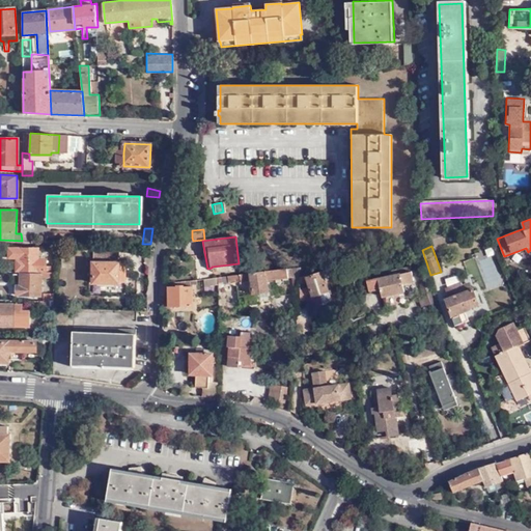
[(51,269),(52,271),(53,271),(53,264),(45,264),(45,258),(42,258),(42,256),(37,256),(37,248),(8,248),(8,258),(17,258),(17,270),(49,271),(49,269),(51,269)]
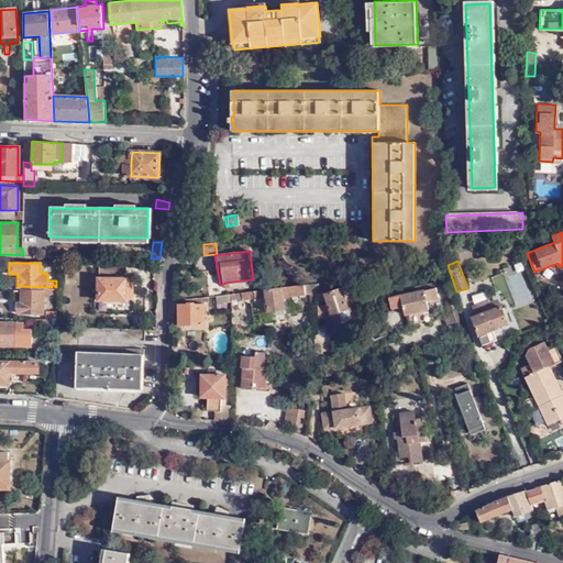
[(127,289),(127,268),(99,267),(98,301),(125,301),(125,300),(131,300),(132,289),(127,289)]
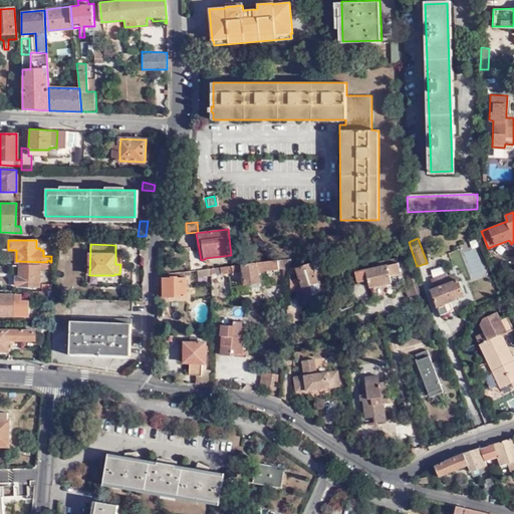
[(327,266),(324,259),(292,270),(290,294),(303,292),(302,288),(297,275),(301,274),(306,287),(311,286),(314,295),(324,292),(316,269),(327,266)]
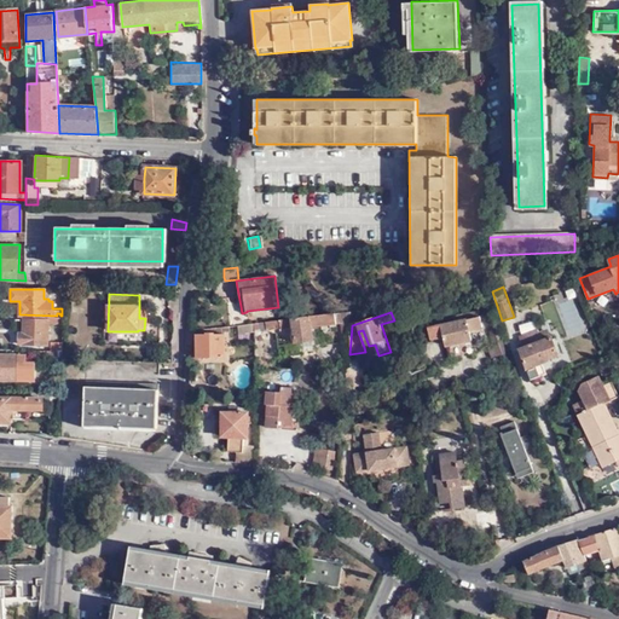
[(343,324),(342,313),(336,313),(253,323),(253,330),(253,336),(268,336),(270,330),(281,329),(281,331),(295,330),(296,342),(313,341),(313,328),(343,324)]
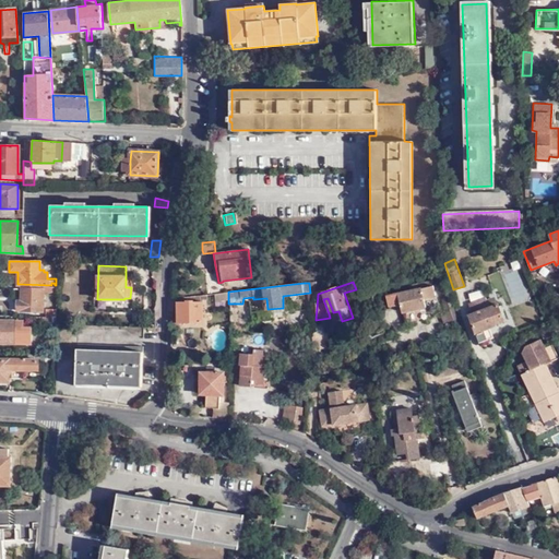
[(55,285),(38,285),(38,288),(21,288),(21,299),(16,299),(16,310),(43,311),(43,290),(56,290),(56,285),(55,285)]
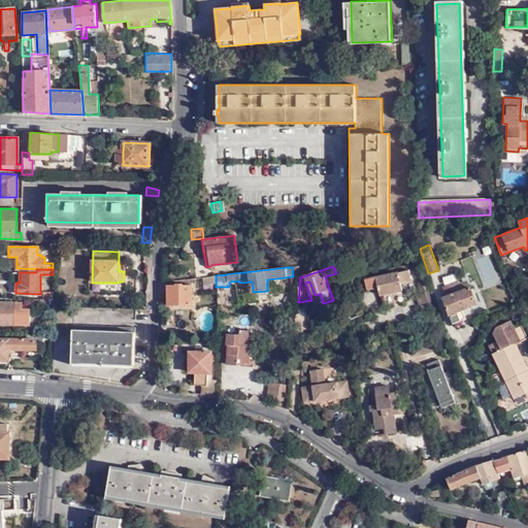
[(411,279),(409,271),(366,279),(368,290),(378,288),(380,295),(402,291),(400,282),(411,279)]
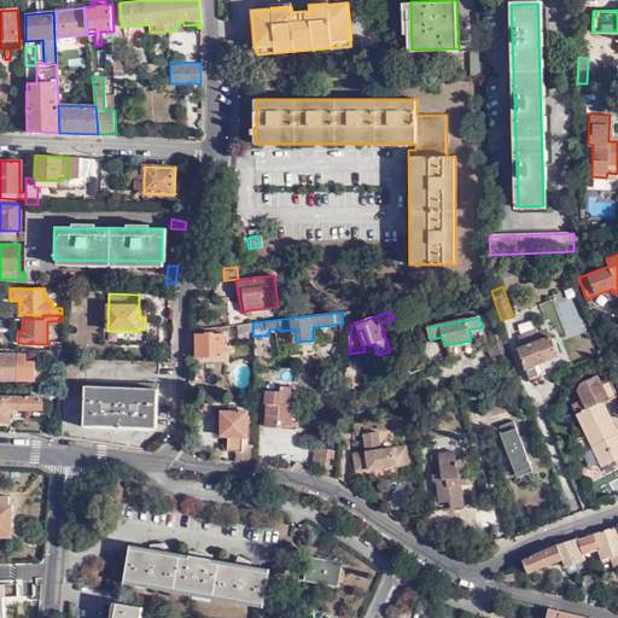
[(519,332),(535,327),(532,320),(517,325),(519,332)]
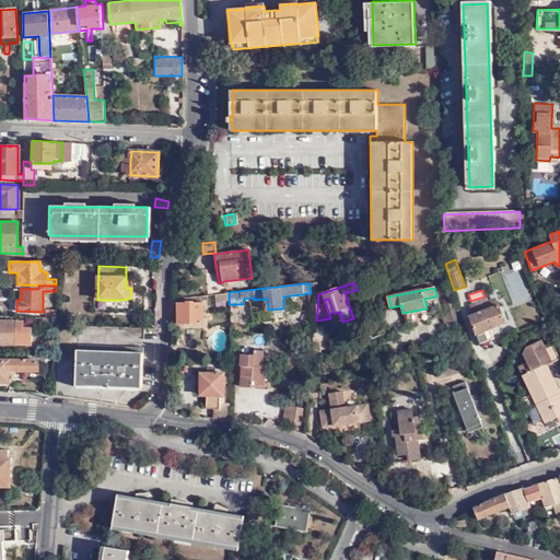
[(193,299),(193,298),(185,298),(185,300),(177,301),(178,322),(202,321),(200,299),(193,299)]
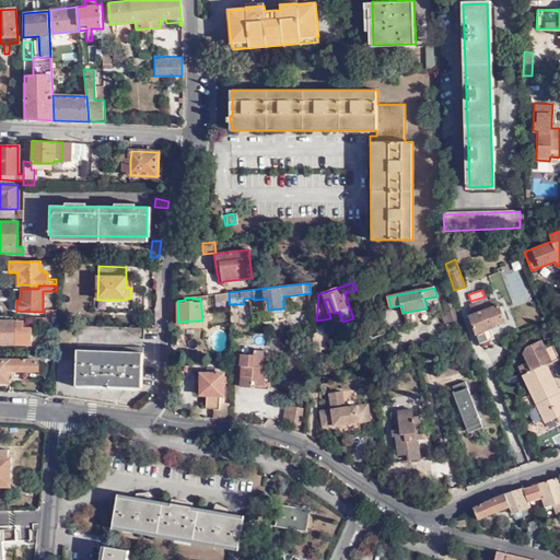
[(456,321),(451,298),(444,299),(447,311),(442,313),(444,323),(456,321)]
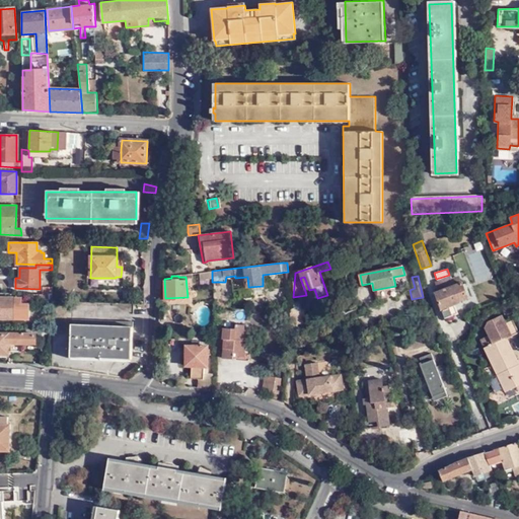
[(454,285),(450,276),(434,282),(438,291),(434,292),(443,318),(457,313),(454,305),(460,303),(460,301),(467,298),(462,283),(454,285)]
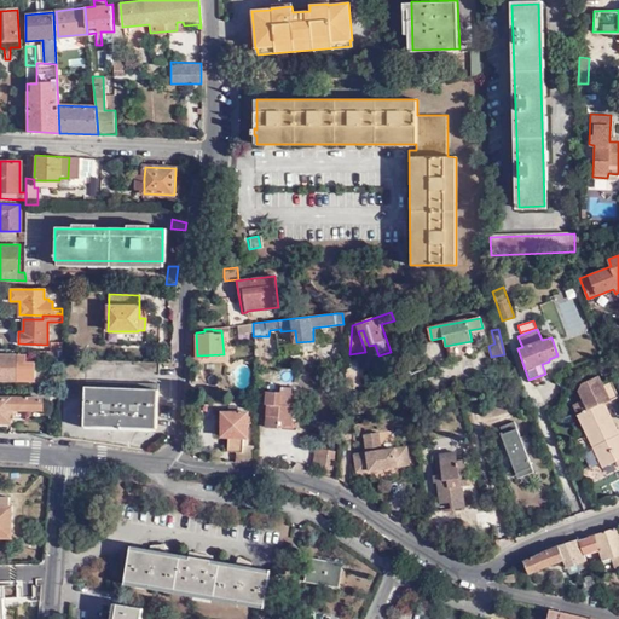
[(364,347),(369,346),(363,330),(358,331),(364,347)]
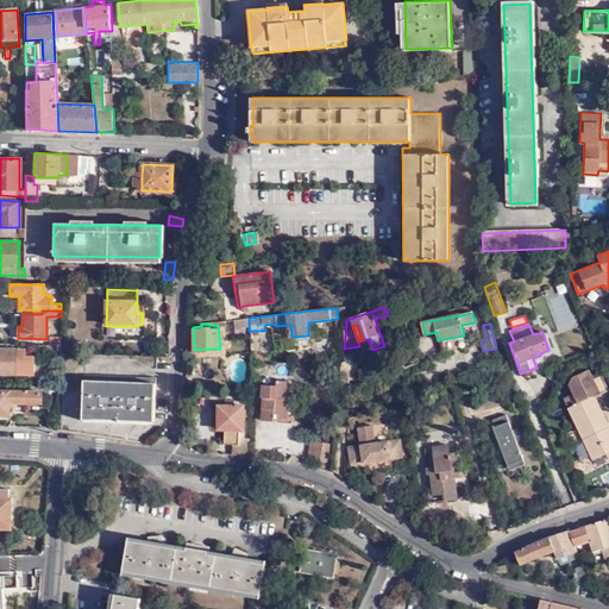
[(0,372),(23,374),(23,350),(0,349),(0,372)]
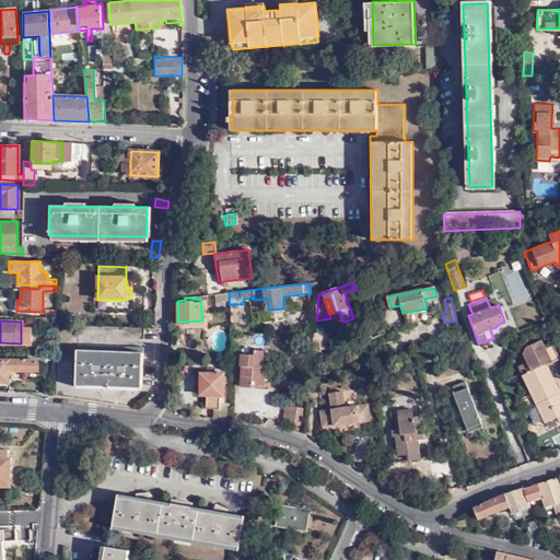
[(331,348),(331,331),(316,333),(317,349),(331,348)]
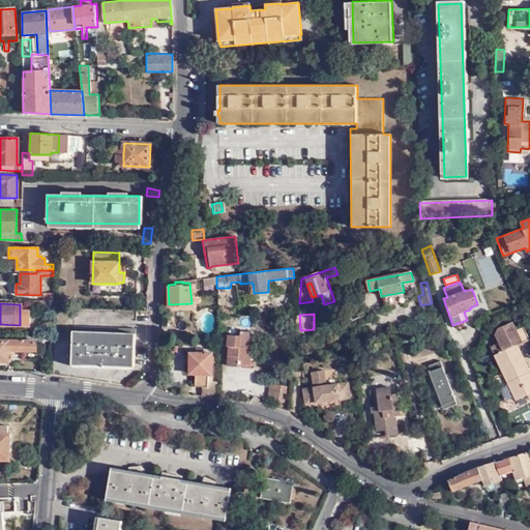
[(496,330),(512,322),(512,321),(498,327),(496,330)]
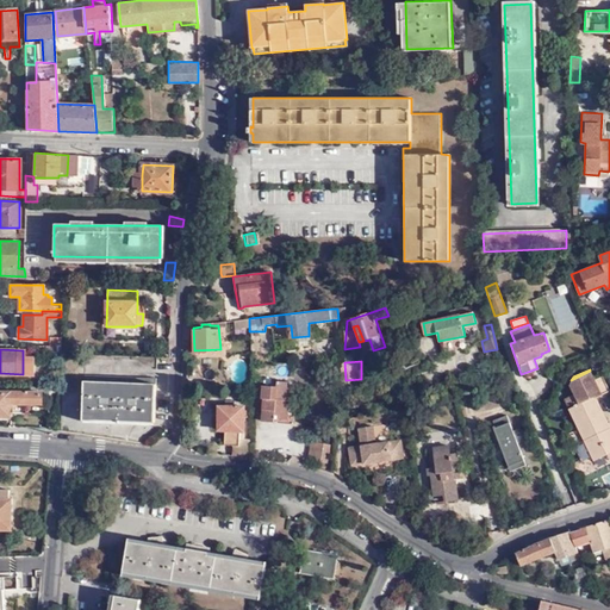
[(609,424),(596,396),(609,390),(603,374),(595,379),(590,371),(571,380),(570,384),(574,393),(564,398),(593,459),(608,453),(609,456),(609,424)]
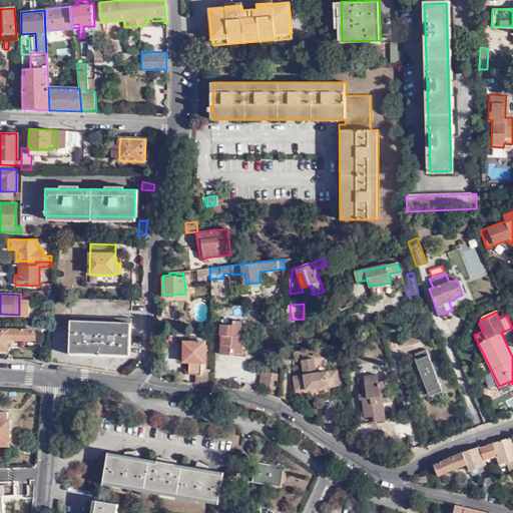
[(130,354),(131,316),(71,315),(70,352),(94,352),(94,355),(106,356),(106,353),(130,354)]
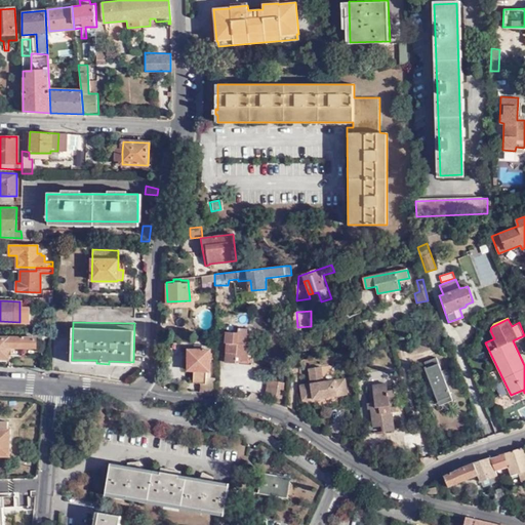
[(246,346),(247,330),(238,329),(237,334),(226,333),(225,345),(227,345),(226,365),(238,366),(238,362),(248,363),(249,346),(246,346)]
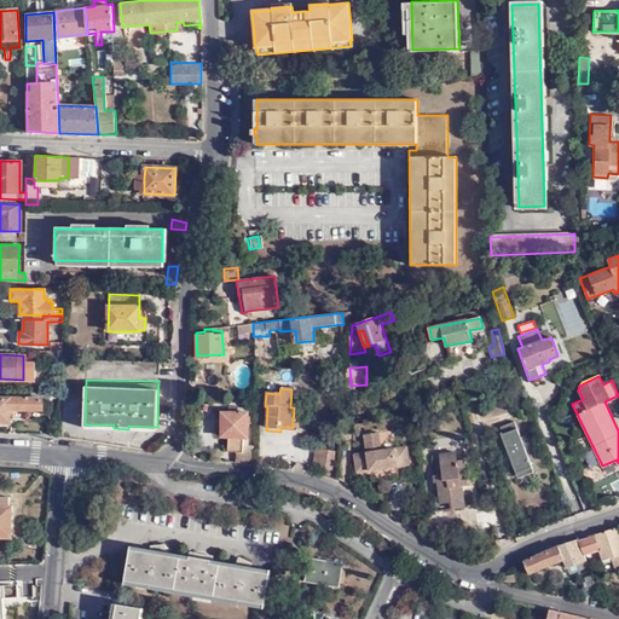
[(40,410),(40,399),(0,398),(0,426),(6,427),(6,422),(9,422),(9,416),(11,416),(11,409),(40,410)]
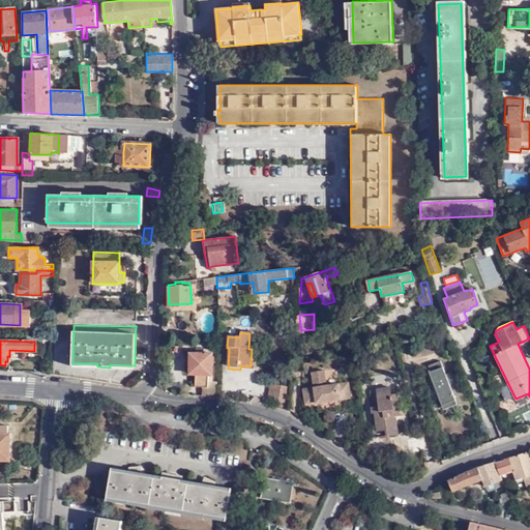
[(201,396),(216,399),(216,375),(206,375),(206,371),(210,371),(210,342),(196,342),(196,346),(190,346),(189,348),(185,348),(185,355),(189,355),(189,376),(195,376),(195,388),(201,388),(201,396)]
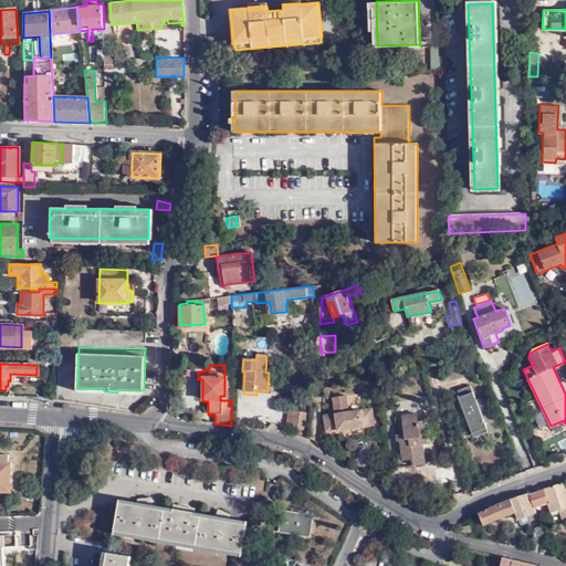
[(457,394),(471,432),(486,427),(480,410),(491,406),(488,398),(481,400),(481,402),(477,404),(475,400),(470,385),(457,390),(458,392),(457,394)]
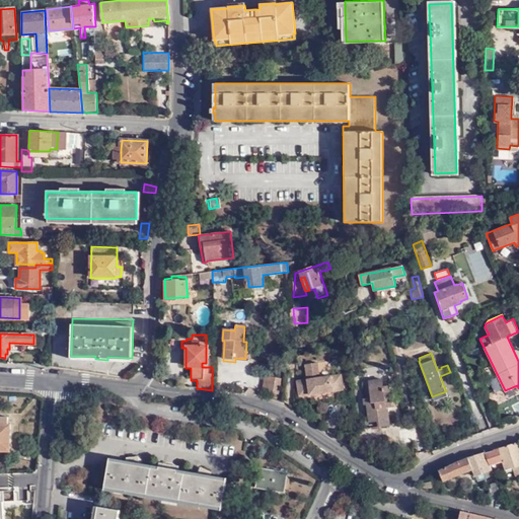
[(314,387),(315,390),(342,386),(340,372),(317,375),(315,360),(304,362),(306,377),(295,379),(297,393),(308,392),(308,389),(314,387)]
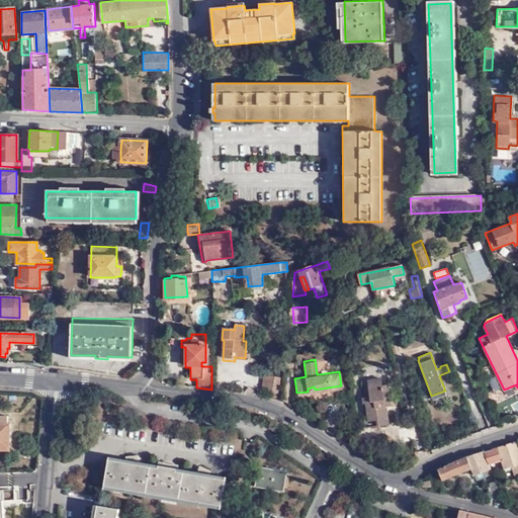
[(382,384),(380,369),(367,371),(369,378),(368,379),(370,397),(362,398),(363,405),(365,404),(368,421),(376,420),(377,427),(391,425),(389,407),(393,407),(389,383),(382,384)]
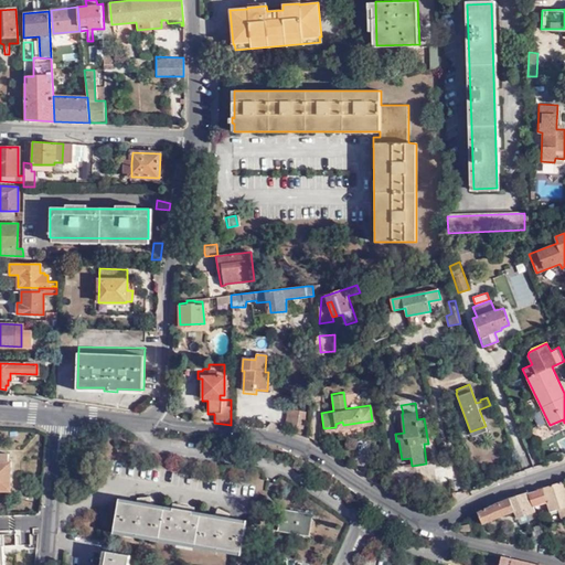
[(301,429),(304,412),(288,409),(286,426),(301,429)]
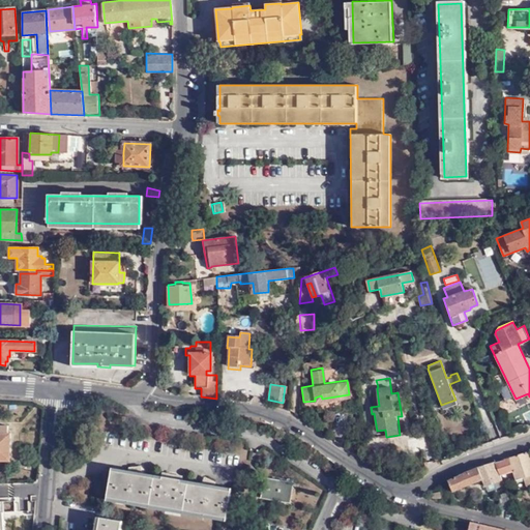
[(455,400),(441,405),(443,409),(457,404),(455,400)]
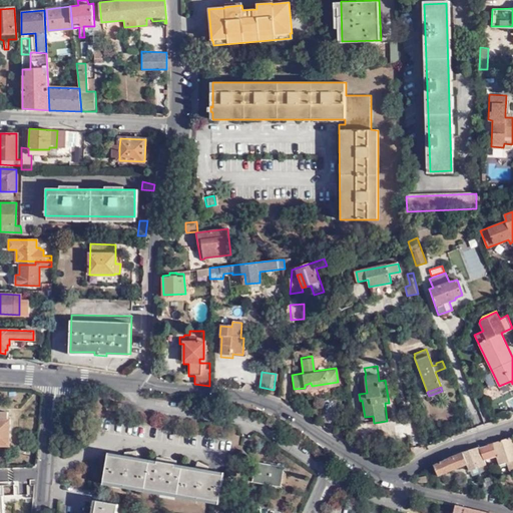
[(6,419),(6,412),(0,411),(0,445),(9,446),(8,419),(6,419)]
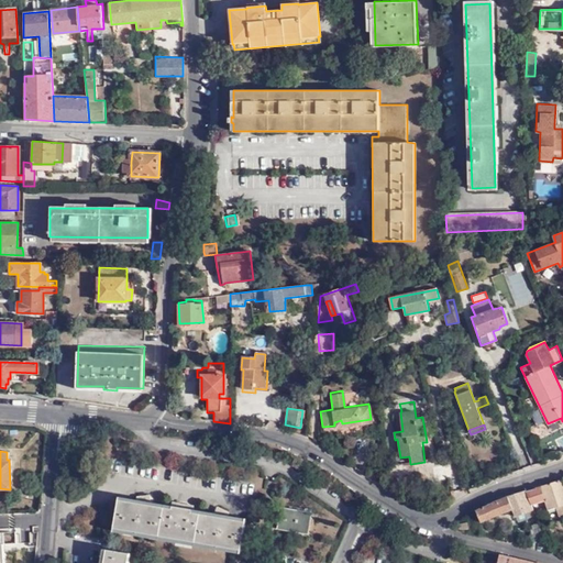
[(526,490),(531,505),(544,500),(548,510),(558,507),(560,514),(562,511),(562,485),(561,479),(526,490)]
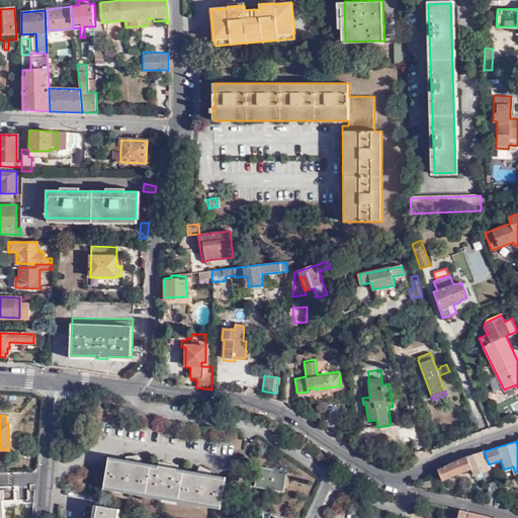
[(490,468),(489,464),(484,451),(460,459),(438,469),(442,480),(470,468),(473,475),(490,468)]
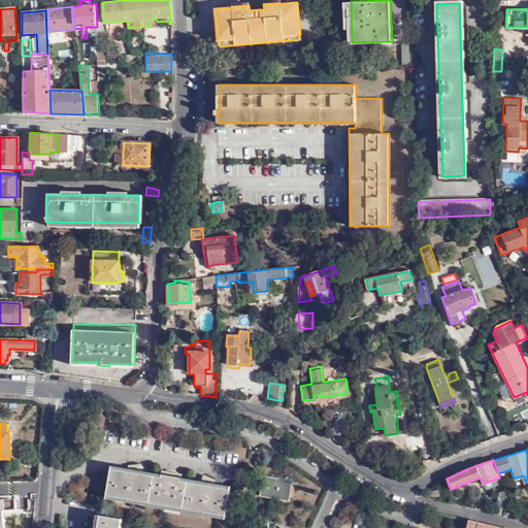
[(128,471),(111,468),(106,499),(225,519),(230,487),(213,485),(216,479),(210,476),(204,473),(200,483),(180,480),(180,477),(177,476),(177,472),(171,471),(166,470),(165,474),(162,473),(162,476),(141,472),(140,463),(135,463),(130,463),(128,471)]
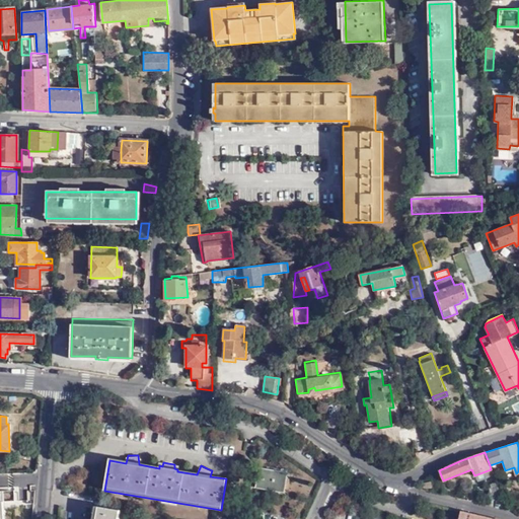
[(287,471),(270,468),(269,472),(260,470),(256,486),(284,490),(287,471)]
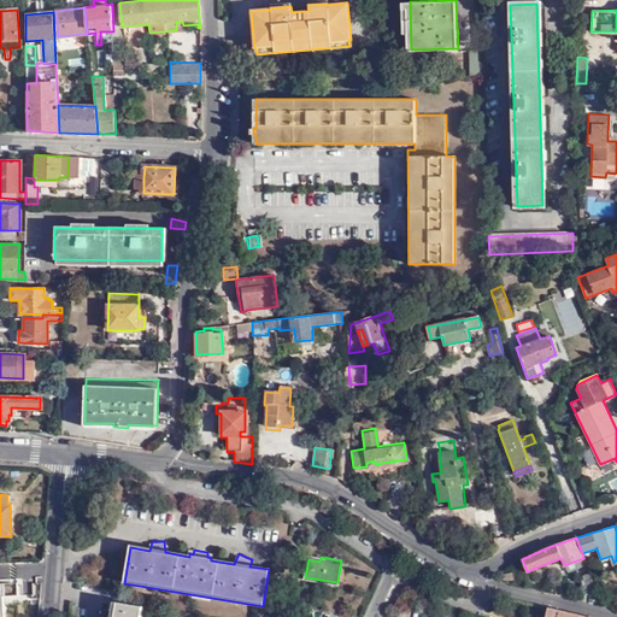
[(594,587),(589,573),(580,576),(586,591),(594,587)]
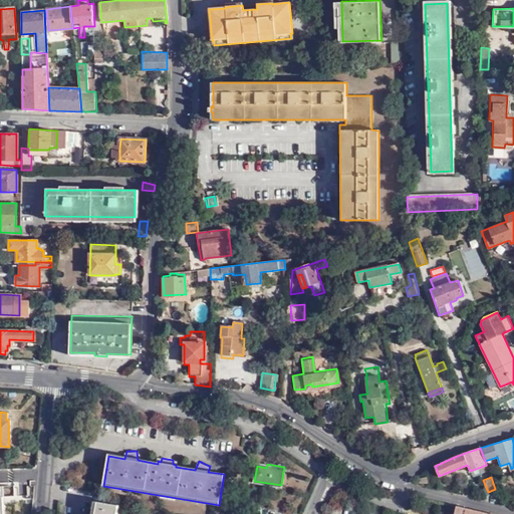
[(116,513),(119,505),(97,501),(94,513),(116,513)]
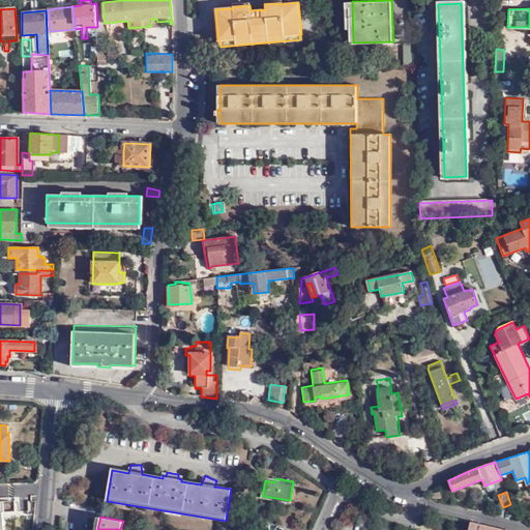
[(492,529),(494,527),(470,521),(469,526),(469,529),(492,529)]
